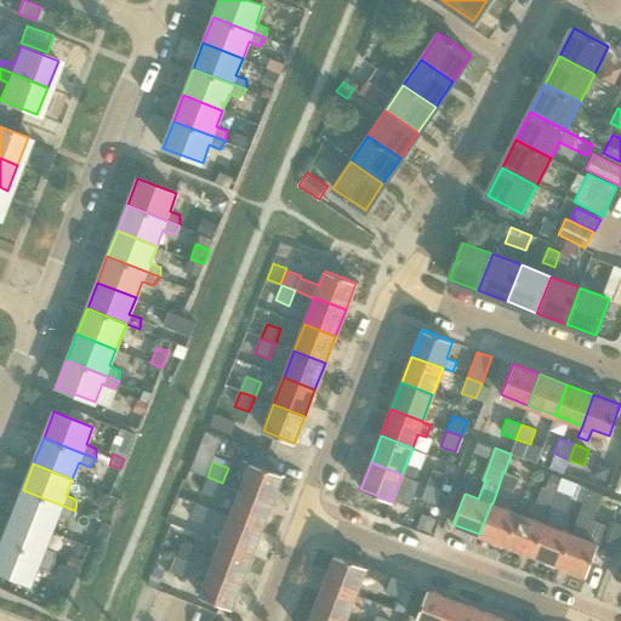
[(251,463),(240,489),(272,501),(281,474),(251,463)]
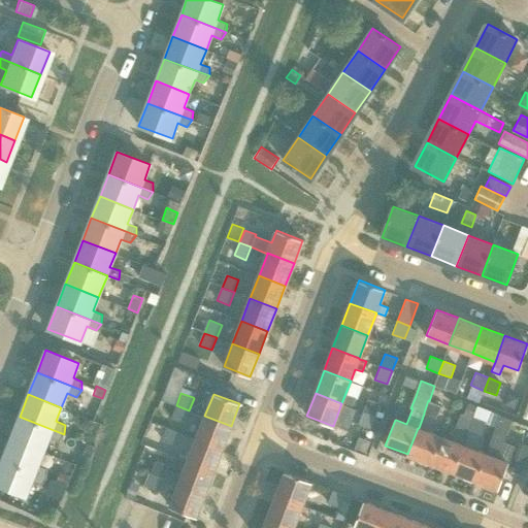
[(363,410),(375,416),(380,403),(367,399),(363,410)]
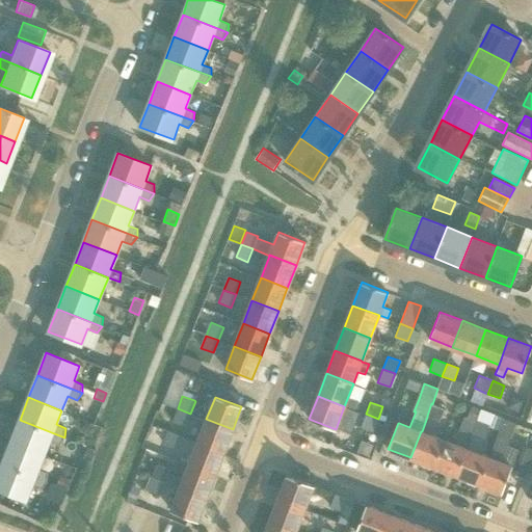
[(427,416),(427,417),(440,421),(444,408),(432,404),(431,403),(427,416)]
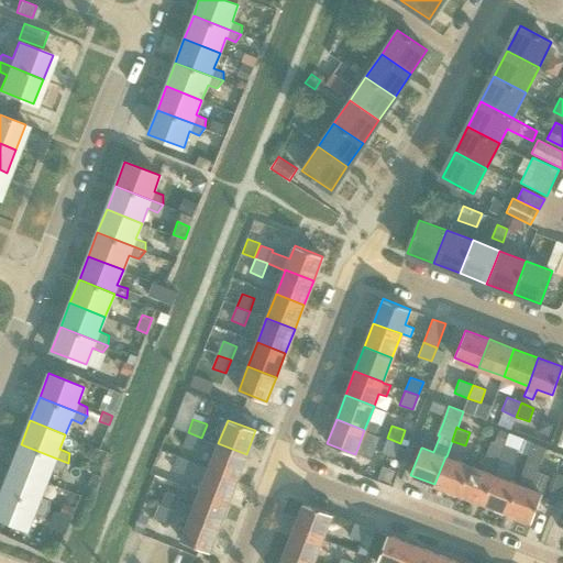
[(499,459),(509,433),(499,430),(495,442),(490,440),(486,453),(499,459)]
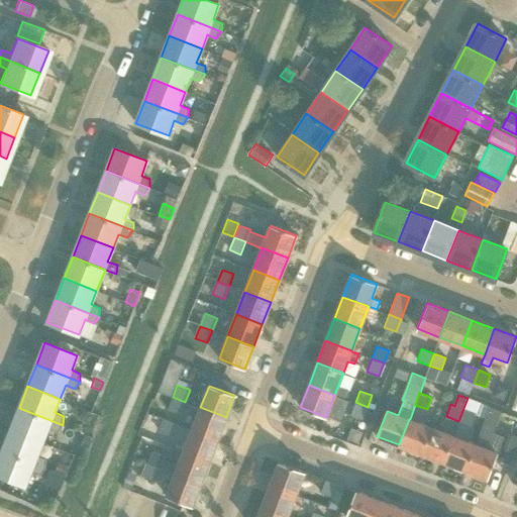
[(173,397),(168,410),(180,414),(185,402),(173,397)]
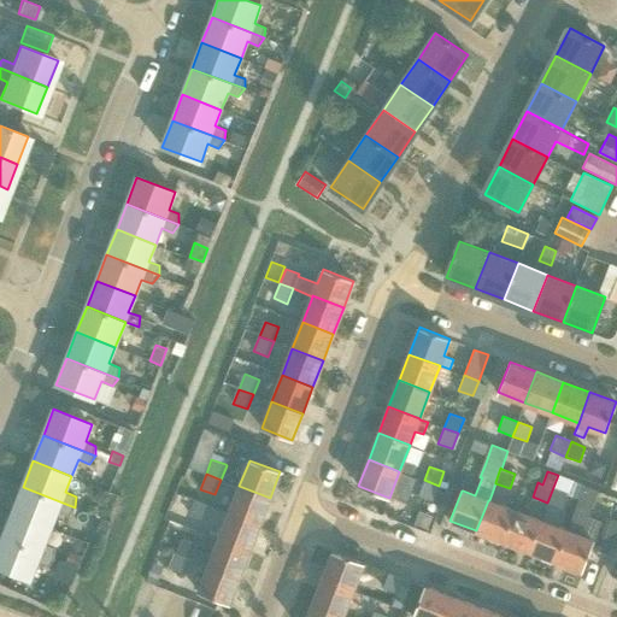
[(573,481),(558,475),(547,503),(562,507),(570,487),(573,481)]
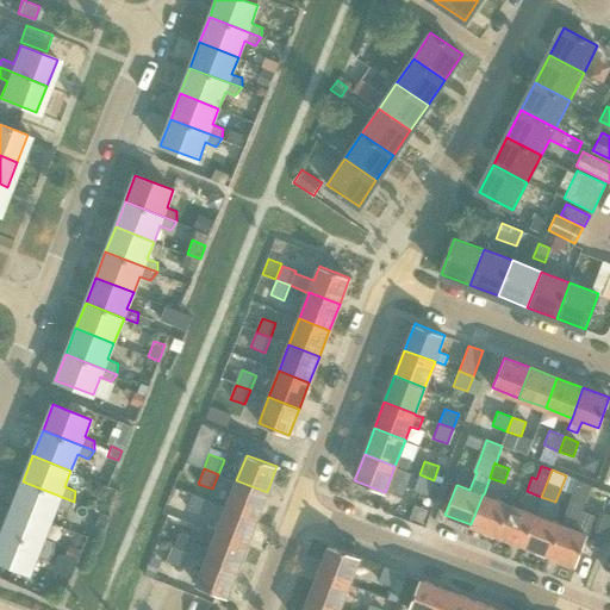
[(428,496),(434,480),(419,474),(414,490),(428,496)]
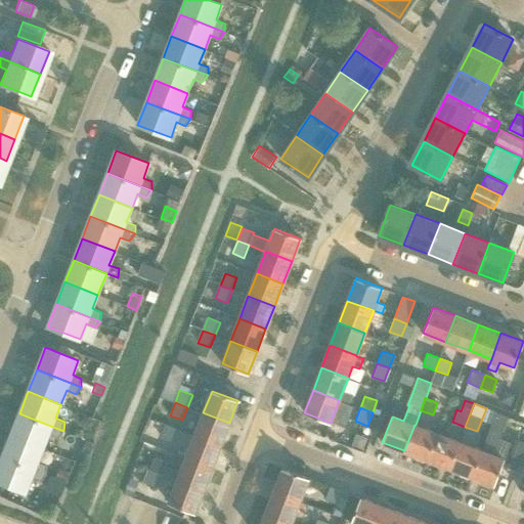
[(229,423),(203,412),(194,435),(220,445),(229,423)]
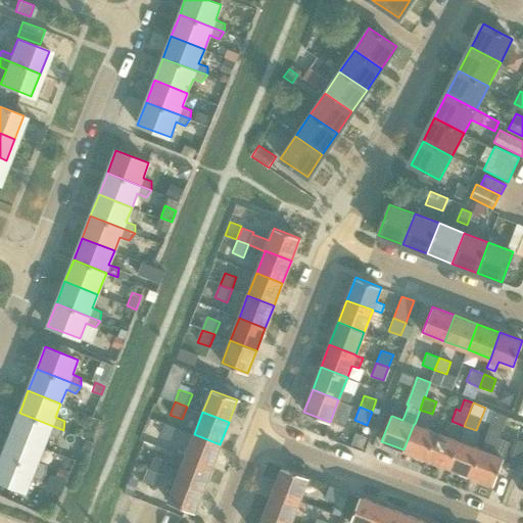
[(481,449),(471,475),(493,484),(504,458),(491,454),(506,416),(495,412),(481,449)]
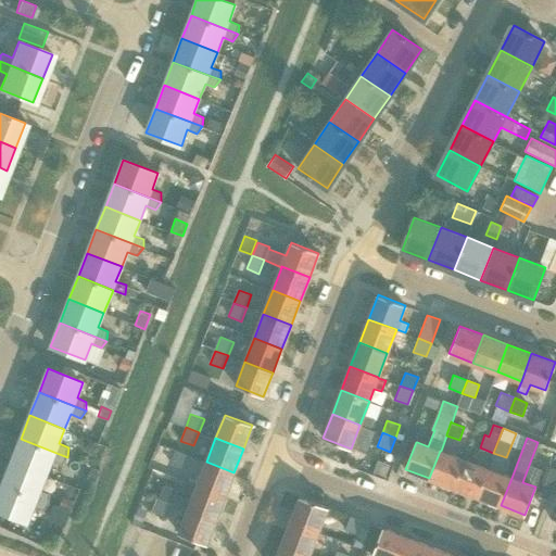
[(62,464),(67,457),(21,439),(11,462),(46,476),(52,460),(62,464)]
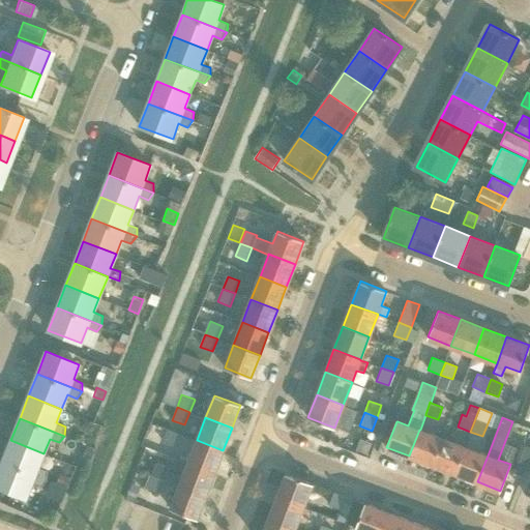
[(175,447),(180,434),(168,430),(163,443),(175,447)]
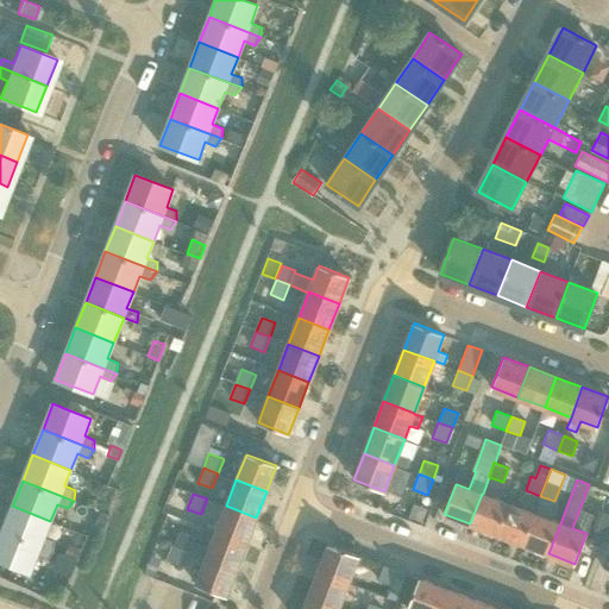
[(470,523),(496,534),(508,503),(483,494),(482,494),(470,523)]
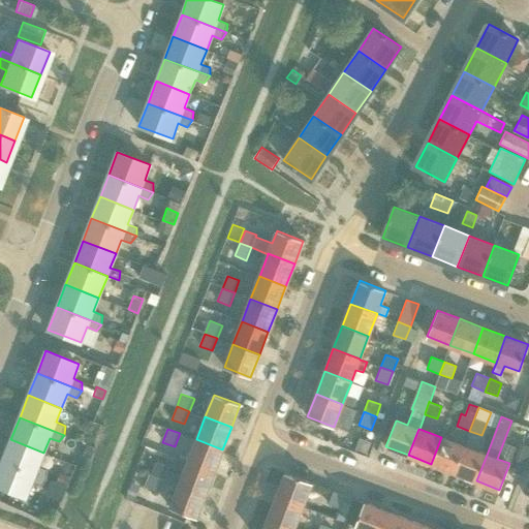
[(431,464),(454,472),(464,445),(441,437),(431,464)]
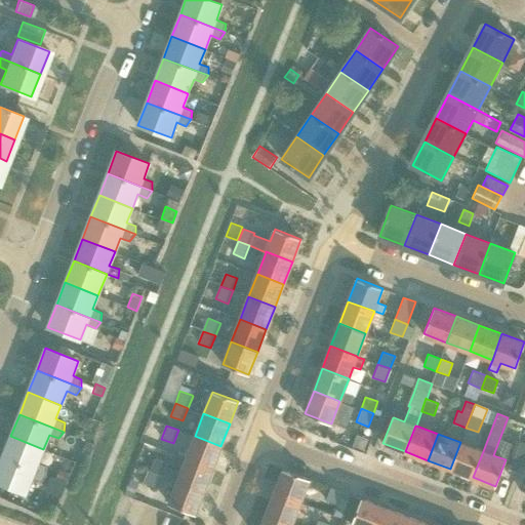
[(38,462),(43,449),(10,436),(2,457),(46,475),(47,475),(47,467),(38,462)]
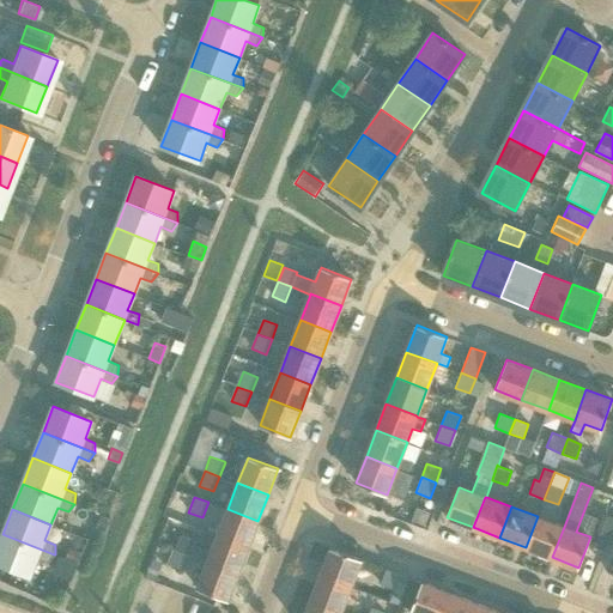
[(258,521),(228,509),(218,535),(248,547),(258,521)]
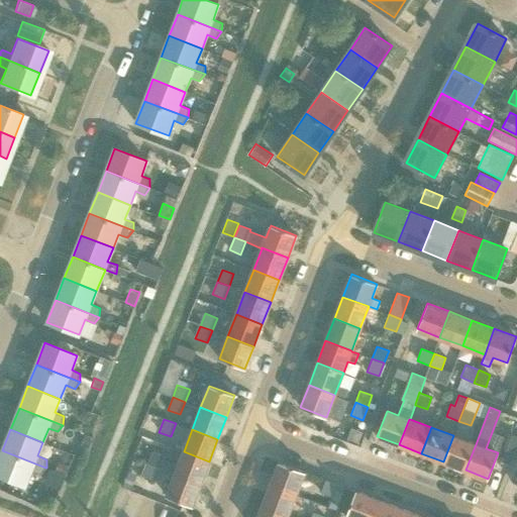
[(513,453),(516,443),(516,435),(505,431),(499,447),(513,453)]
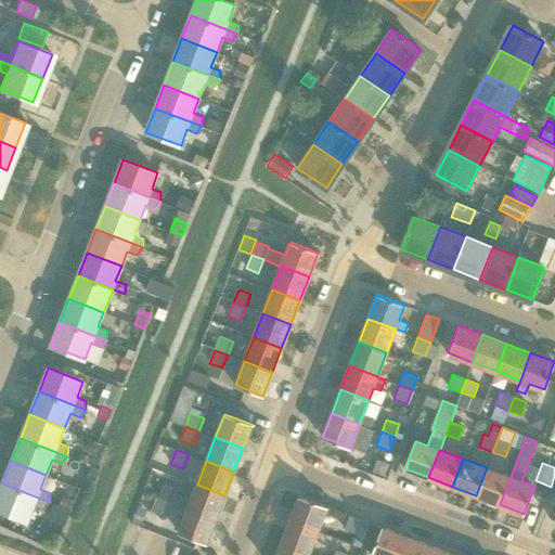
[(476,495),(500,504),(511,477),(487,467),(476,495)]
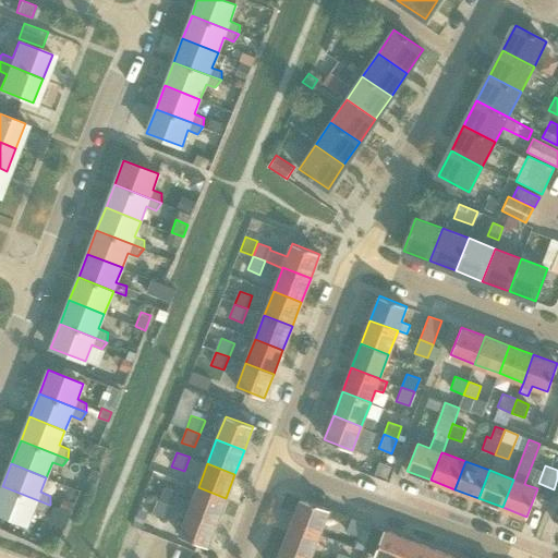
[(44,511),(49,505),(2,486),(0,492),(0,512),(28,524),(34,508),(44,511)]
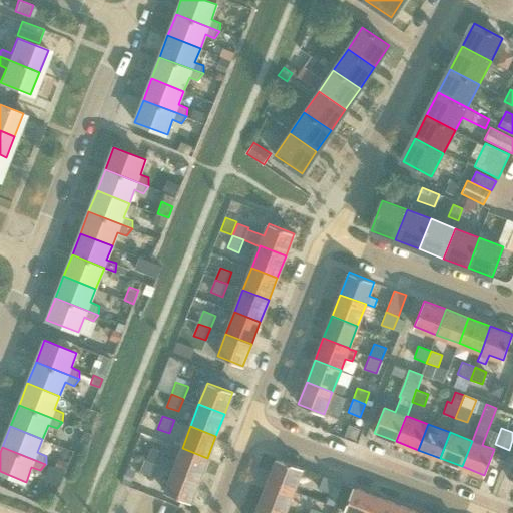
[(150,447),(145,460),(157,464),(173,470),(199,480),(207,458),(182,448),(176,462),(160,456),(162,452),(150,447)]
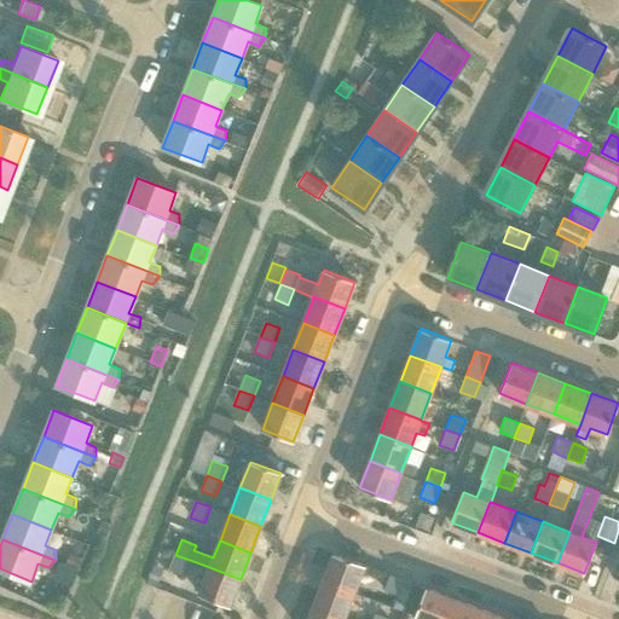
[(323,579),(354,591),(364,565),(333,553),(323,579)]
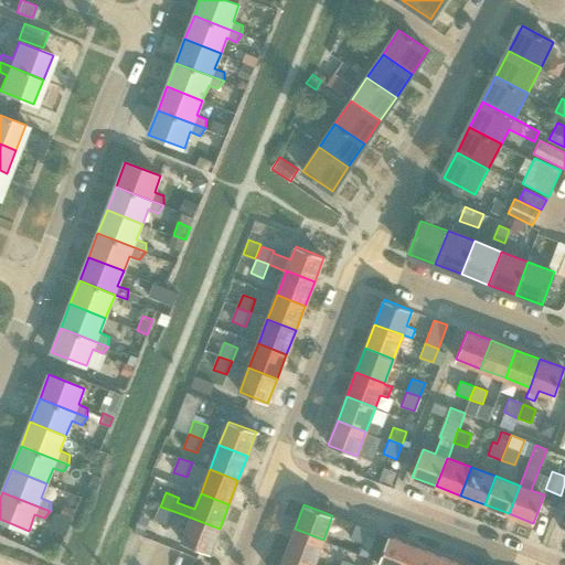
[(173,511),(160,507),(156,520),(169,525),(173,511)]
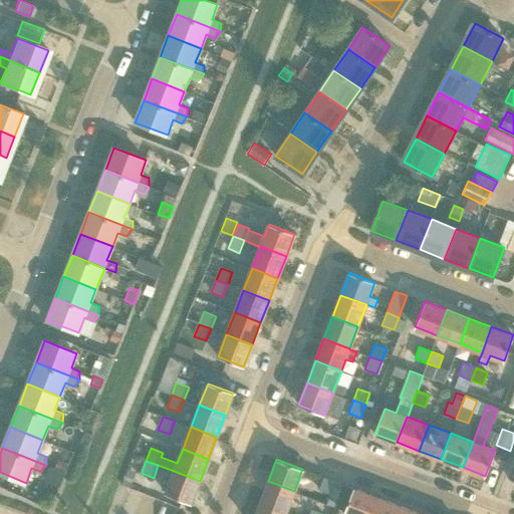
[(200,481),(174,471),(166,493),(191,503),(200,481)]
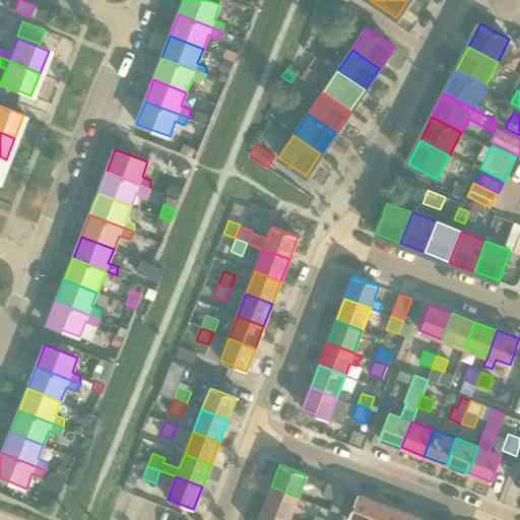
[(334,500),(339,488),(327,482),(322,496),(334,500)]
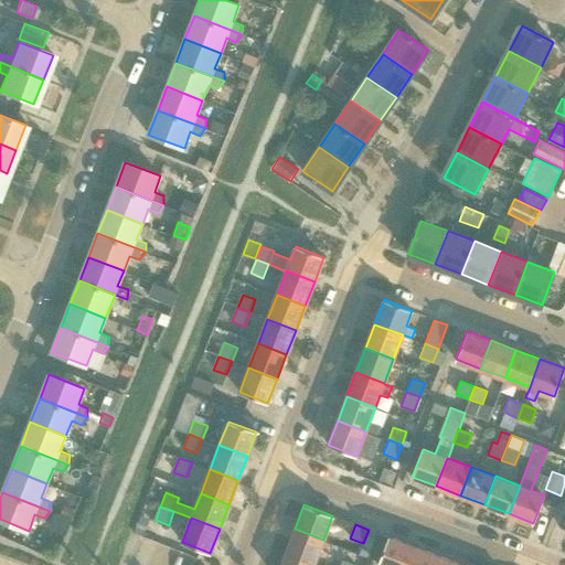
[(315,564),(323,540),(295,529),(286,553),(315,564)]
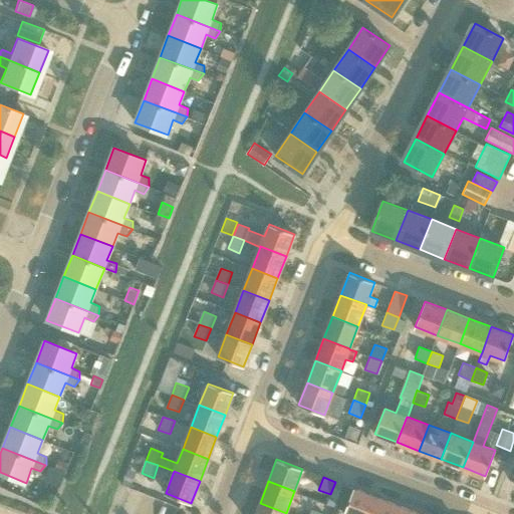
[(344,513),(369,513),(376,497),(353,488),(344,513)]
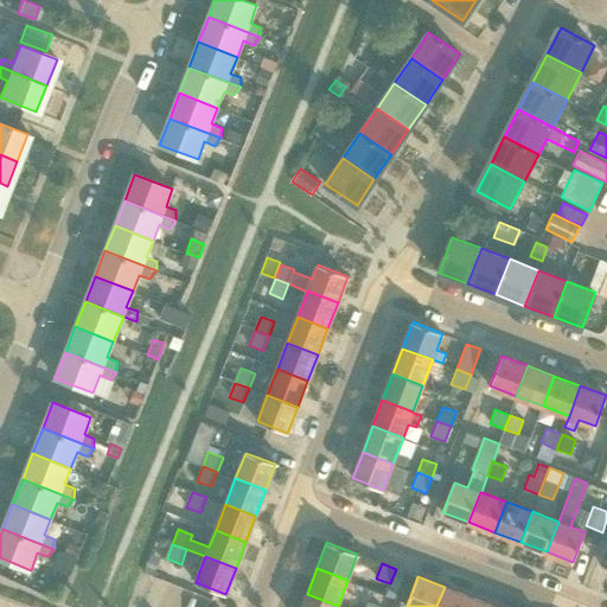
[(466,606),(471,596),(445,587),(436,606),(466,606)]
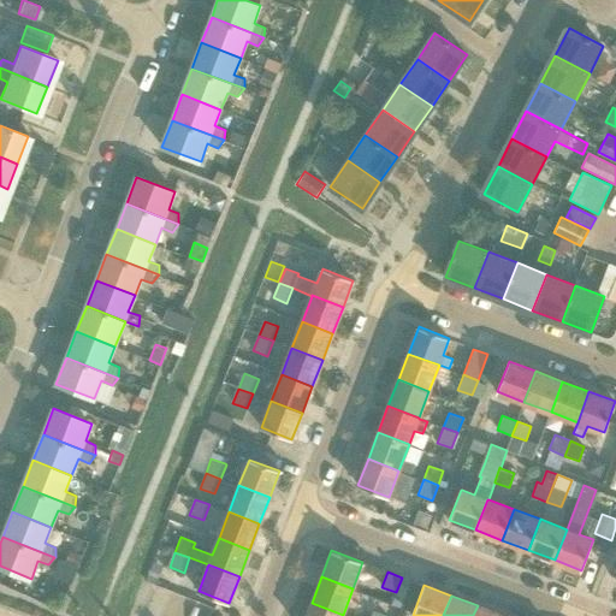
[(342,615),(343,615),(312,603),(306,615),(342,615)]
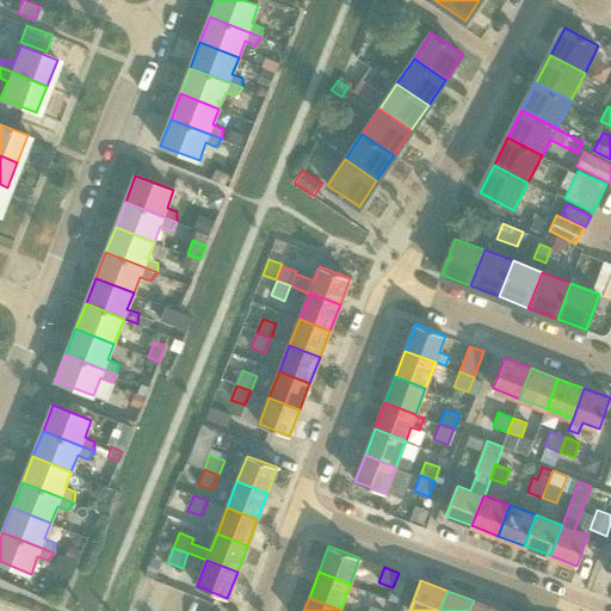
[(498,610),(499,610),(474,600),(469,610),(498,610)]
